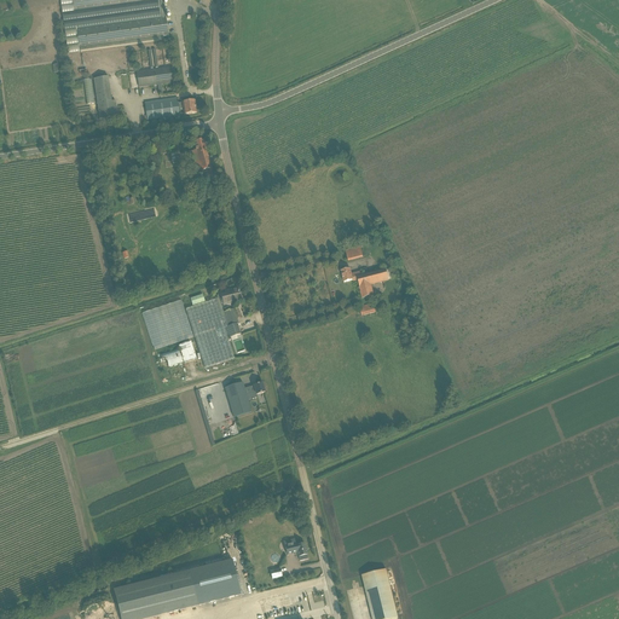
[(163,42),(163,38),(168,36),(166,17),(162,0),(71,0),(74,12),(158,1),(161,18),(76,29),(79,48),(80,53),(163,42)]
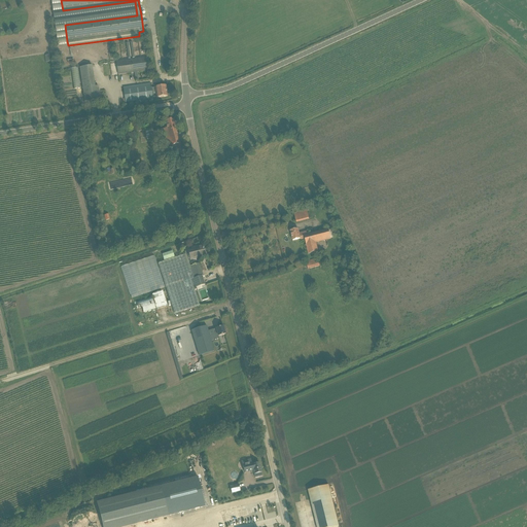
[(128,58),(135,58),(133,42),(126,42),(128,58)]
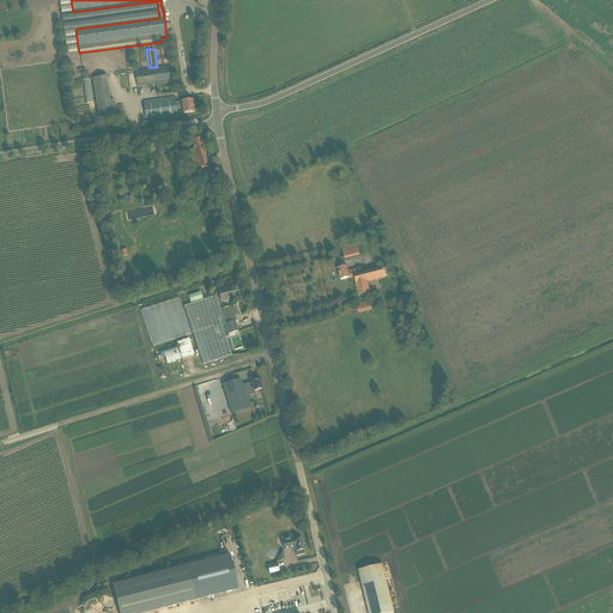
[(174,83),(171,67),(135,72),(138,87),(174,83)]
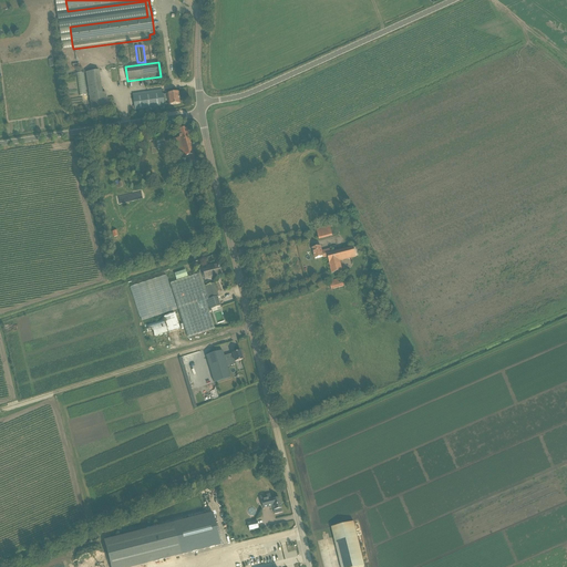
[(91,110),(107,107),(105,93),(102,94),(99,71),(85,73),(91,110)]
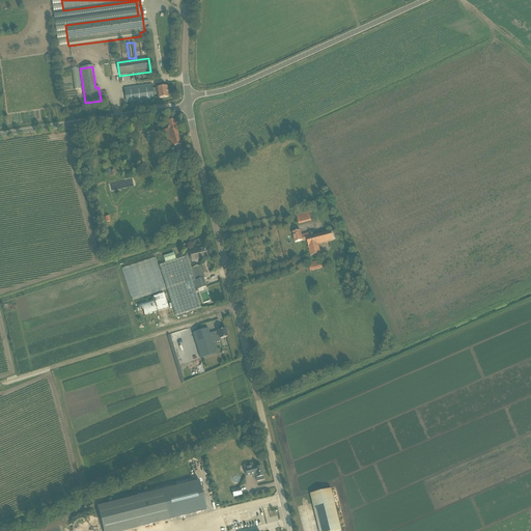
[(124,90),(127,104),(154,100),(154,99),(154,93),(152,87),(138,88),(124,90)]
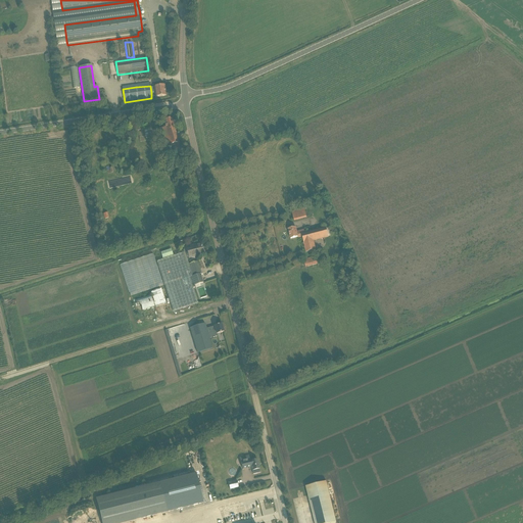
[(151,92),(151,97),(155,96),(155,97),(165,96),(164,86),(154,87),(154,92),(151,92)]
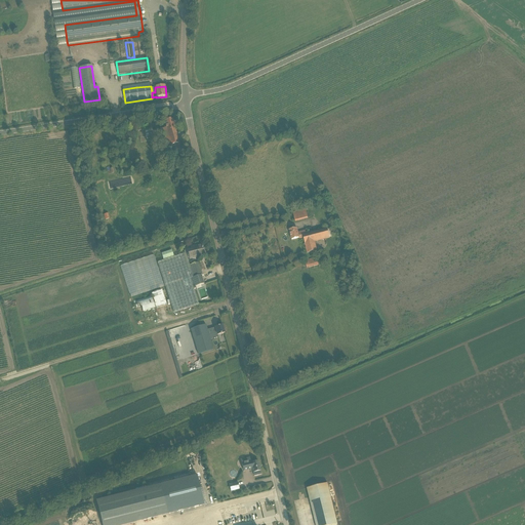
[(162,129),(163,134),(167,151),(171,150),(180,148),(173,119),(165,121),(166,128),(162,129)]
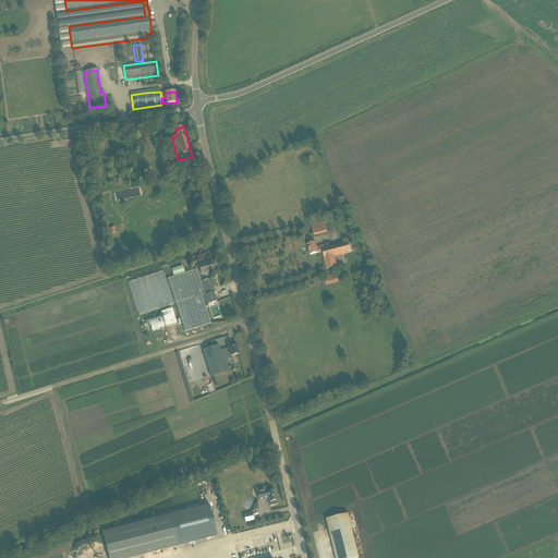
[(327,269),(332,268),(337,267),(335,257),(351,253),(350,253),(353,252),(351,242),(348,243),(326,249),(325,245),(317,247),(316,243),(307,245),(310,255),(318,253),(318,254),(323,253),(327,269)]
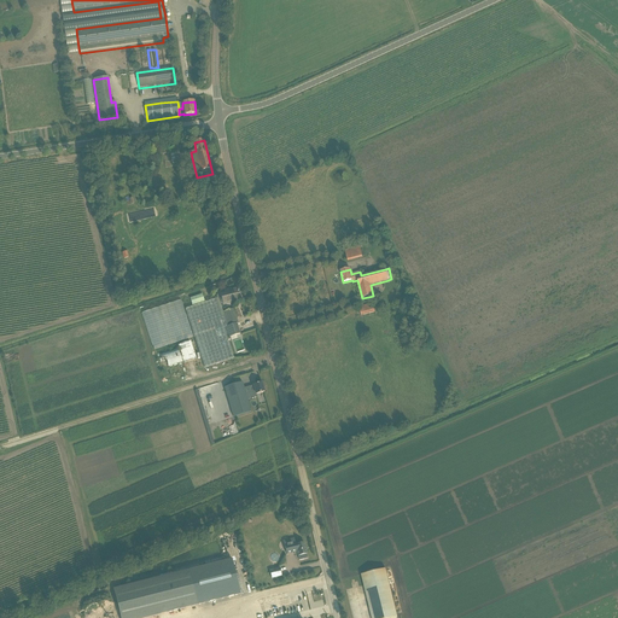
[(238,289),(233,290),(233,293),(221,296),(223,305),(233,303),(233,302),(240,301),(238,289)]
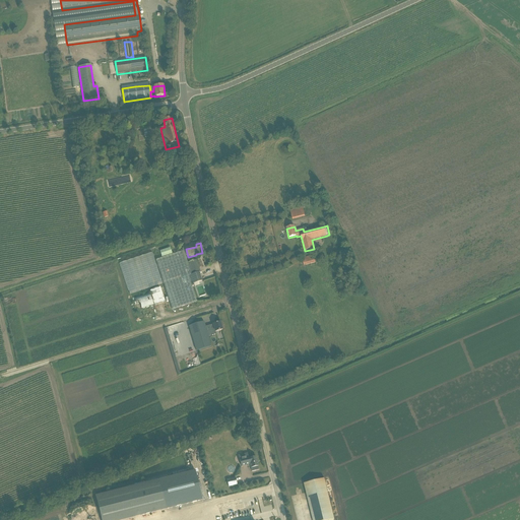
[(160,252),(161,257),(172,254),(170,248),(160,252)]
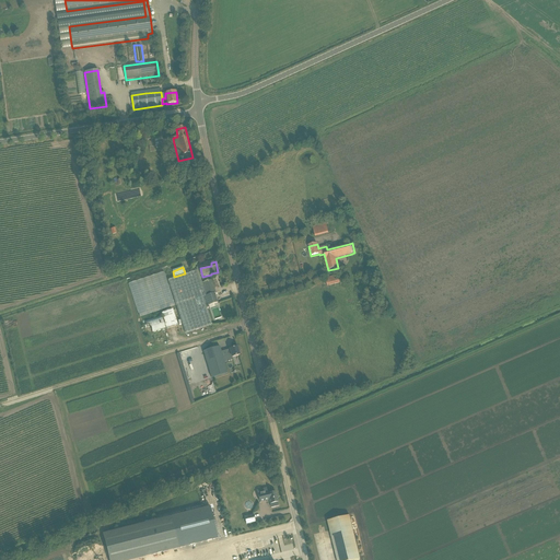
[(207,296),(206,296),(198,271),(167,280),(185,334),(212,325),(203,298),(207,306),(218,303),(214,294),(216,293),(211,280),(202,283),(207,296)]
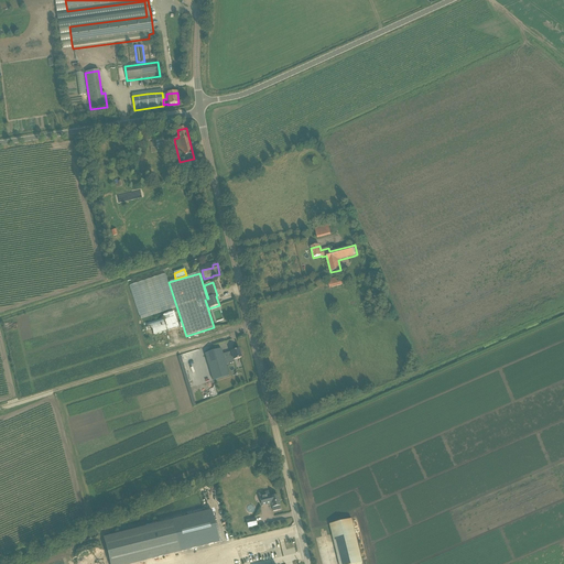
[(327,280),(329,289),(342,285),(339,277),(327,280)]
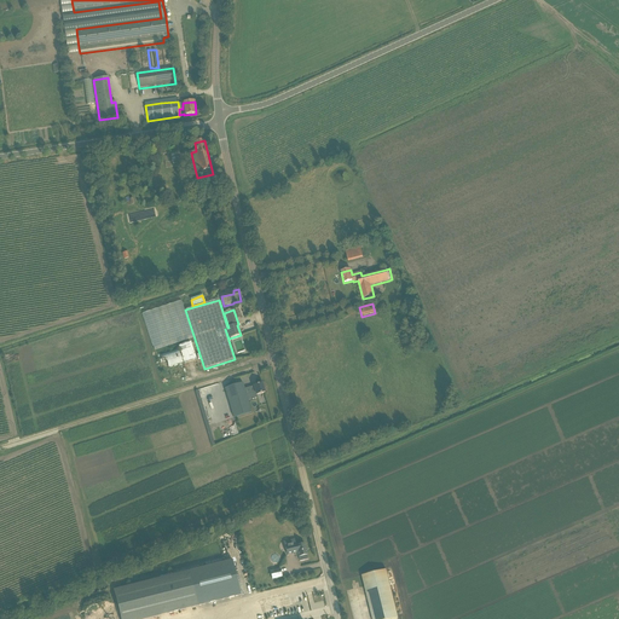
[(196,360),(191,342),(179,347),(184,364),(196,360)]
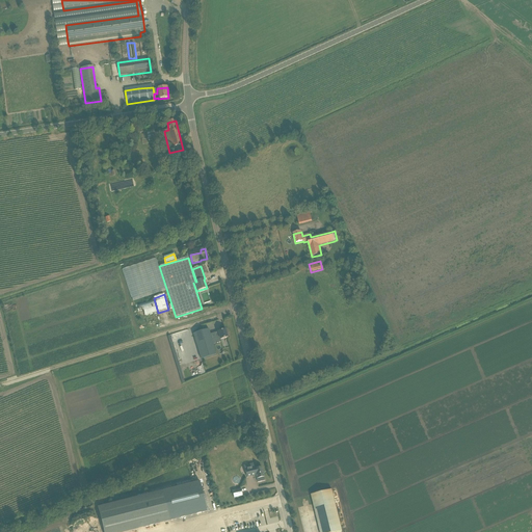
[(141,317),(157,312),(154,300),(137,306),(141,317)]
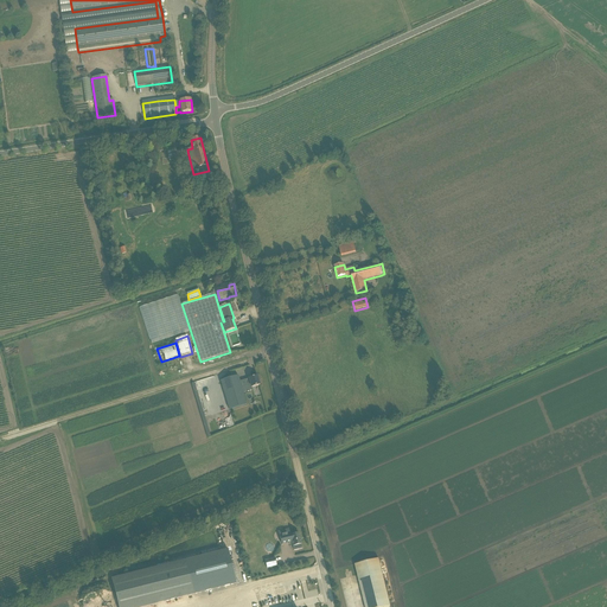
[(224,381),(225,385),(231,406),(249,400),(247,393),(253,390),(251,388),(260,385),(257,377),(249,379),(240,382),(238,376),(224,381)]
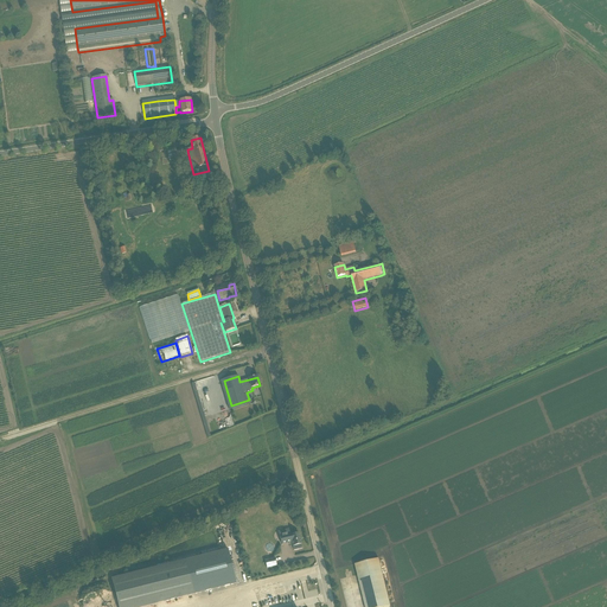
[(291,536),(291,534),(289,529),(279,531),(280,536),(282,545),(292,543),(293,547),(294,550),(302,549),(301,544),(299,534),(291,536)]
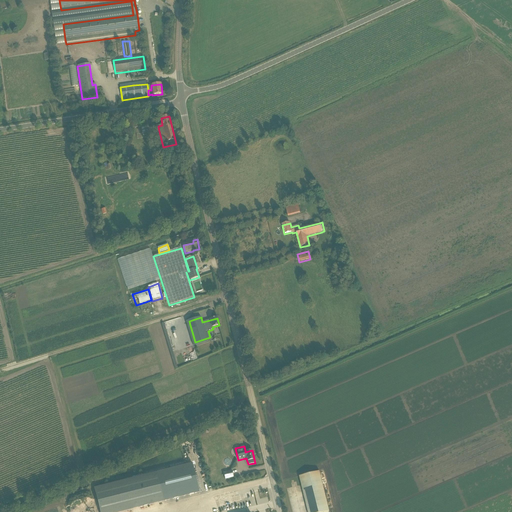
[(192,462),(94,488),(99,511),(120,511),(199,492),(192,462)]
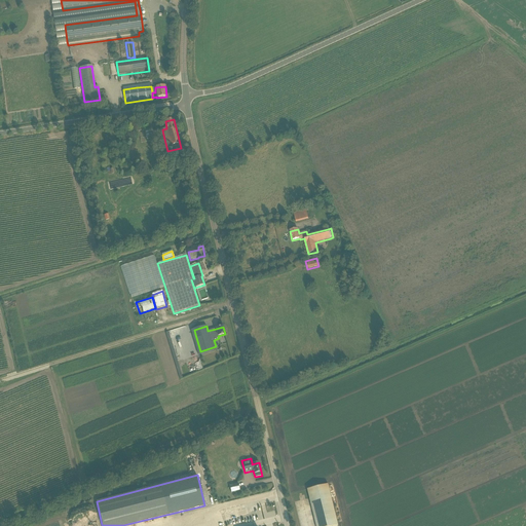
[(238,483),(229,485),(231,493),(239,491),(238,483)]
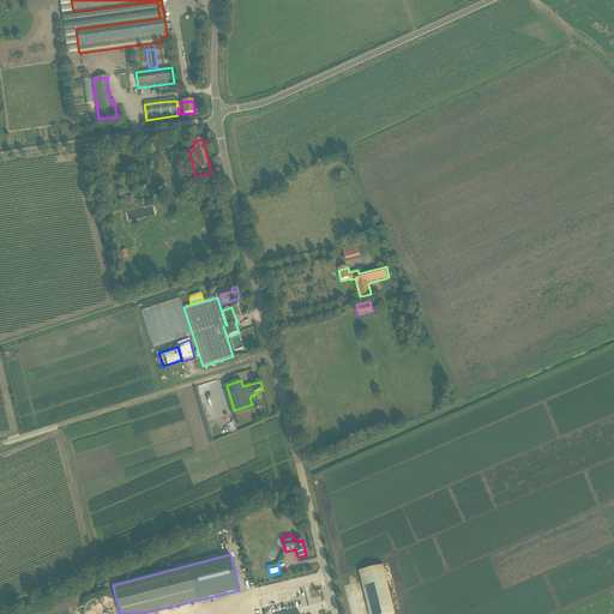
[(368,613),(387,613),(393,613),(383,566),(359,572),(368,613)]
